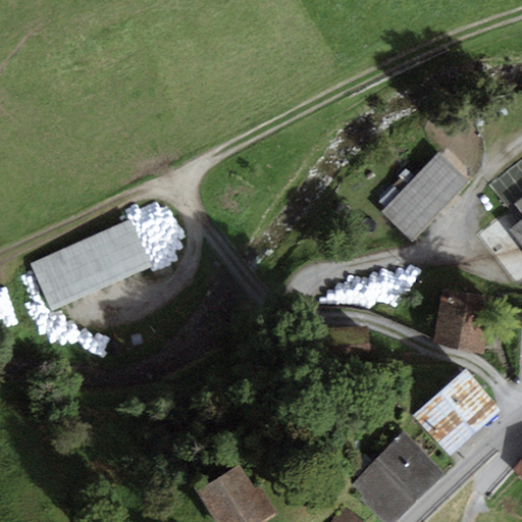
[(414,242),(470,181),(438,152),(382,213),(414,242)]
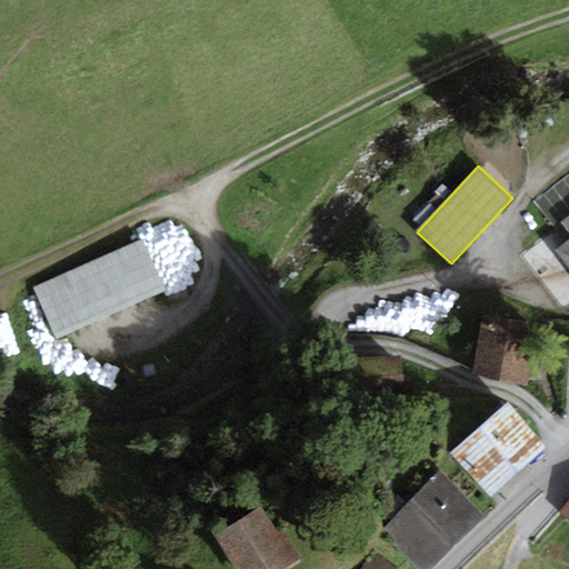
[(568,217),(562,222),(568,231),(568,241),(557,252),(568,267),(568,217)]
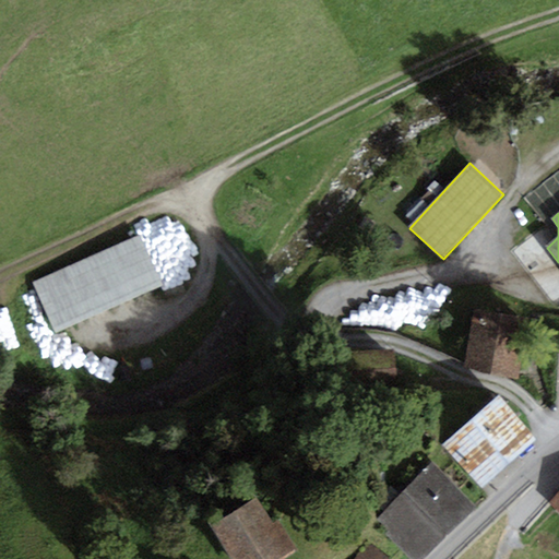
[(147,240),(42,286),(61,332),(167,286),(147,240)]
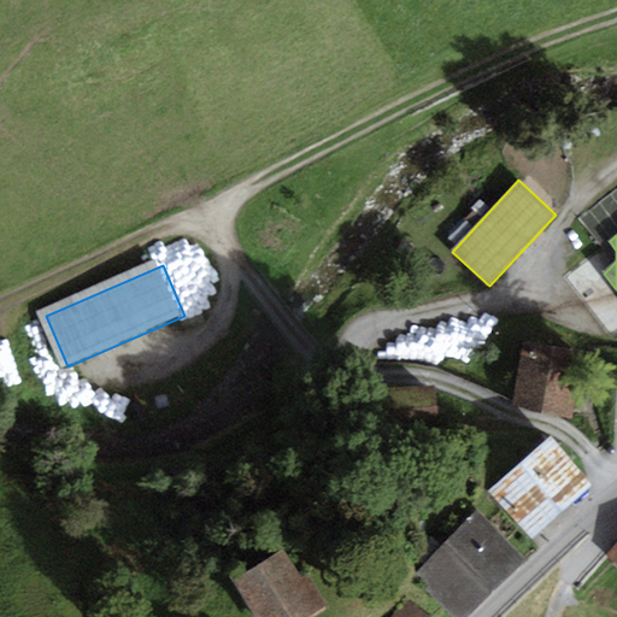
[(523,344),(512,409),(571,418),(583,354),(523,344)]
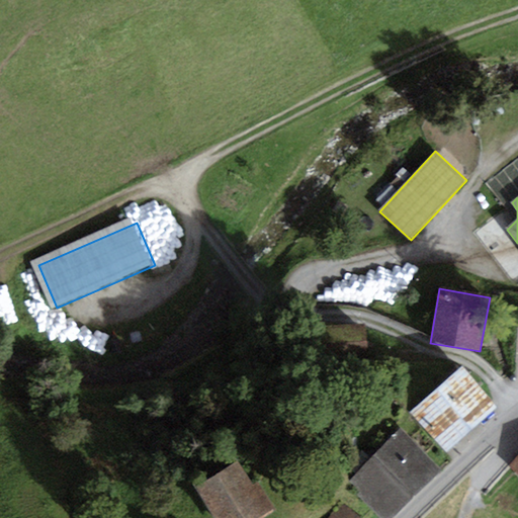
[(497,409),(462,367),(411,413),(445,454),(497,409)]
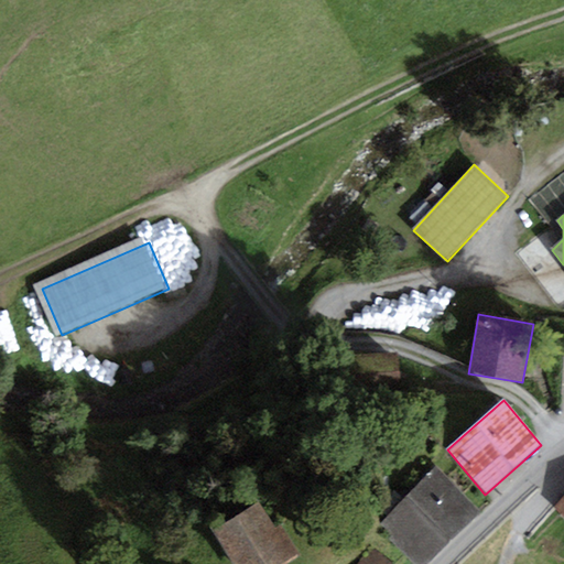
[(416,563),(429,563),(479,511),(434,468),(378,527),(416,563)]
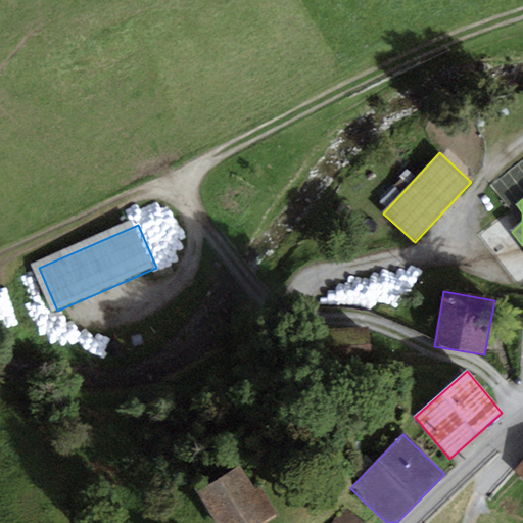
[(522,460),(512,472),(522,481),(522,460)]
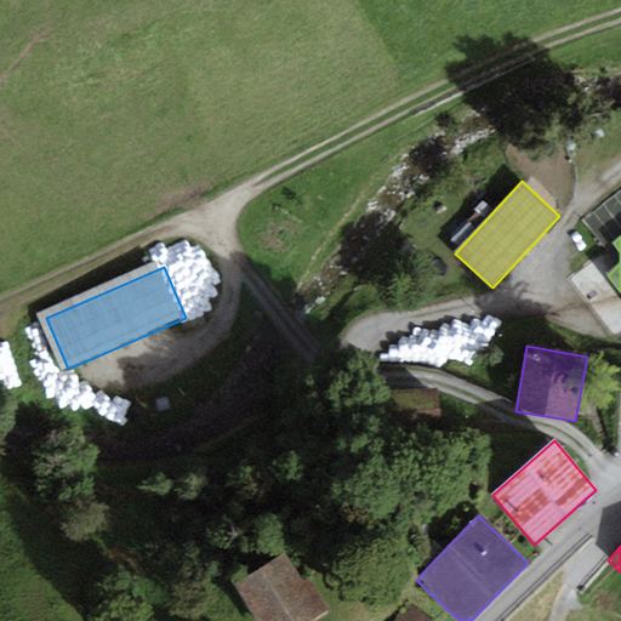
[(284,554),(234,585),(256,620),(312,620),(329,611),(309,580),(302,584),(284,554)]
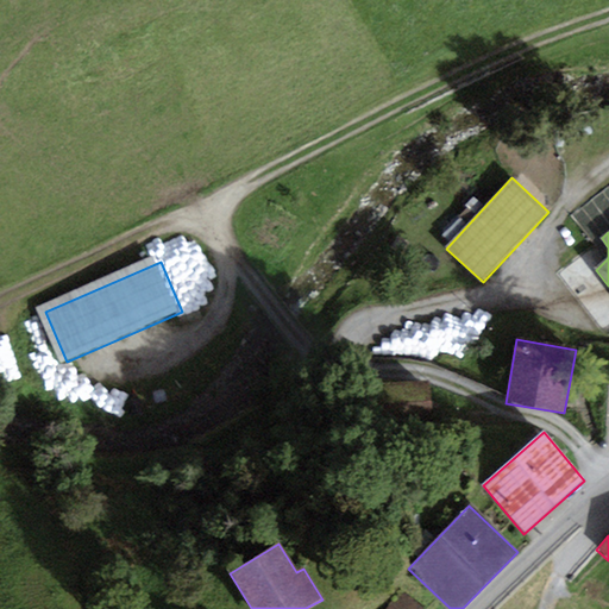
[(420,608),(400,594),(388,608),(420,608)]
